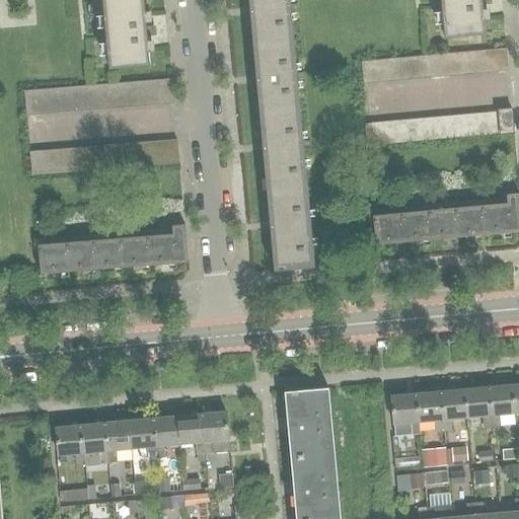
[(248,0),(253,55),(295,51),(291,11),(298,10),(298,5),(290,6),(289,0),(248,0)]
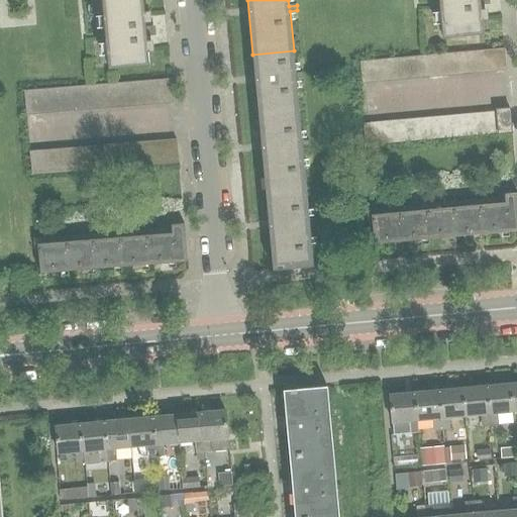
[(481,0),(439,0),(443,39),(485,35),(481,0)]
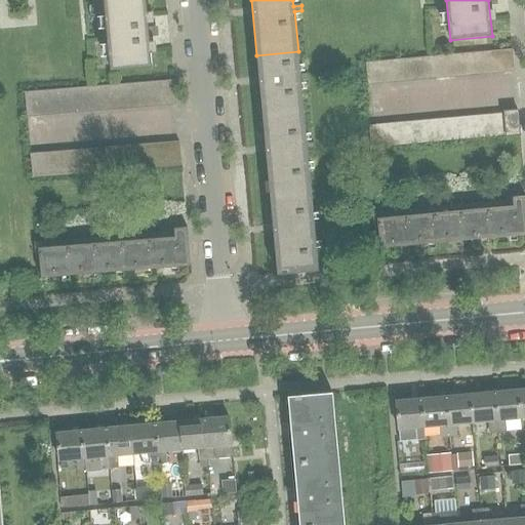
[(152,67),(146,1),(105,4),(111,71),(152,67)]
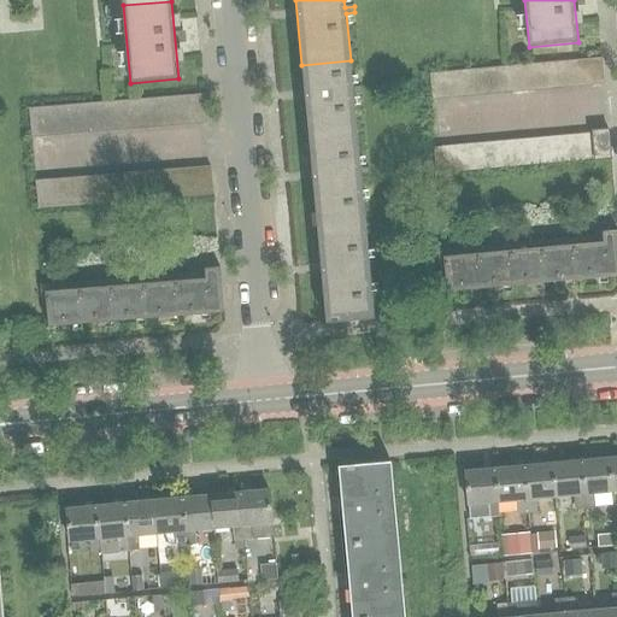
[(592,87),(605,86),(603,59),(589,60),(592,87)]
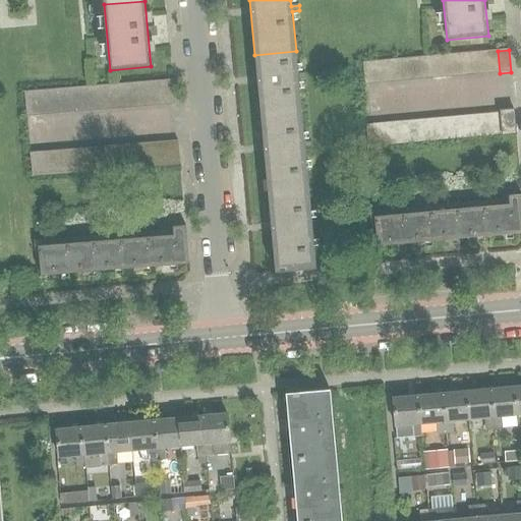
[(254,55),(262,127),(302,123),(298,79),(305,79),(305,74),(298,74),(296,51),(254,55)]
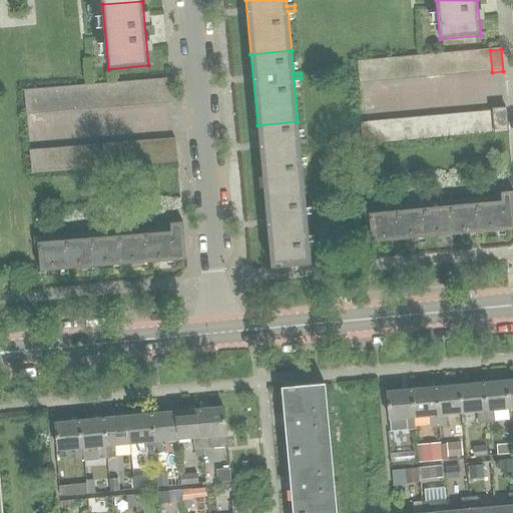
[(490,50),(487,50),(479,51),(481,74),(492,72),(490,50)]
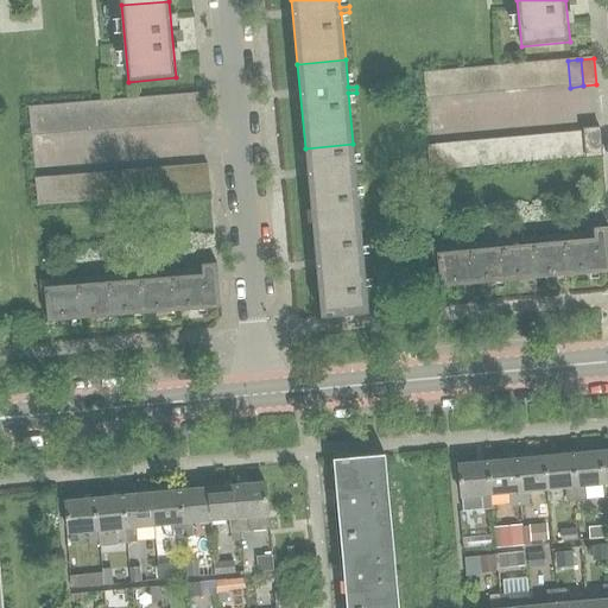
[(570,88),(568,61),(555,62),(557,89),(570,88)]
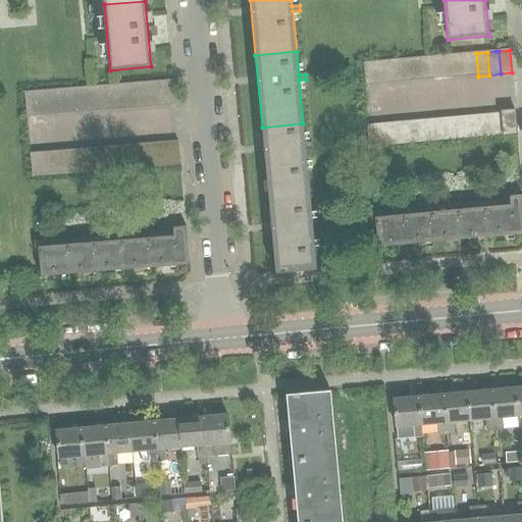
[(478,76),(476,53),(465,54),(467,77),(478,76)]
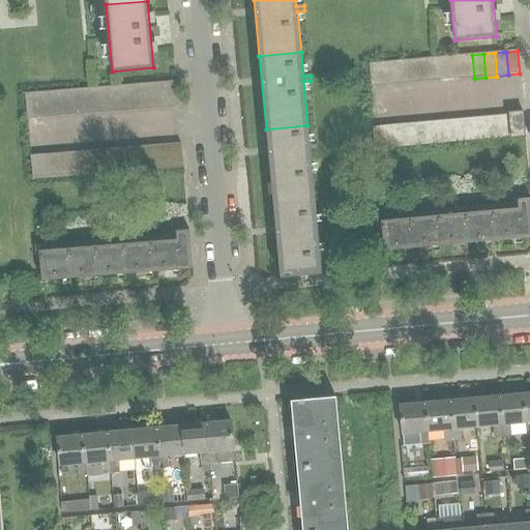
[(474,79),(472,55),(461,56),(463,80),(474,79)]
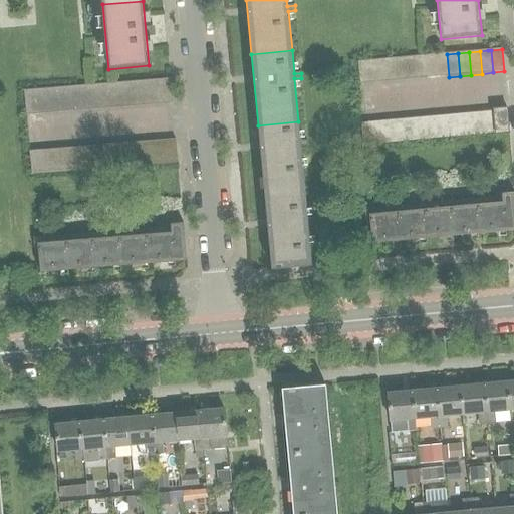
[(449,77),(447,54),(436,55),(438,78),(449,77)]
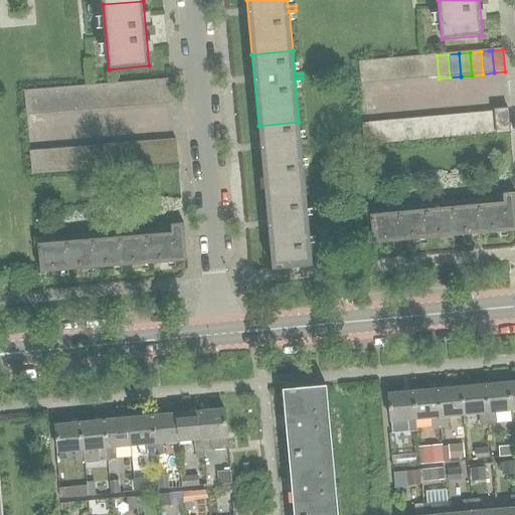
[(439,78),(437,55),(425,56),(427,79),(439,78)]
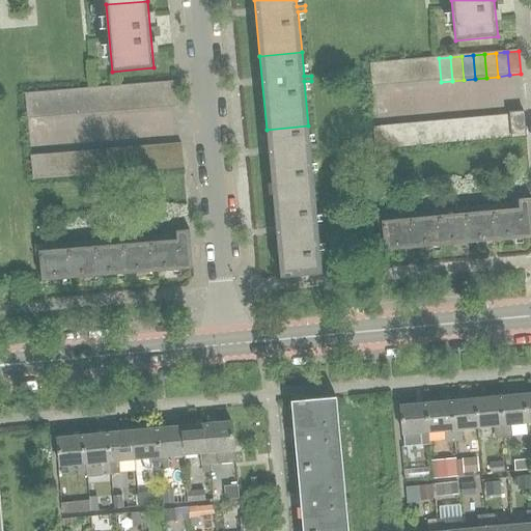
[(441,82),(439,58),(427,59),(429,83),(441,82)]
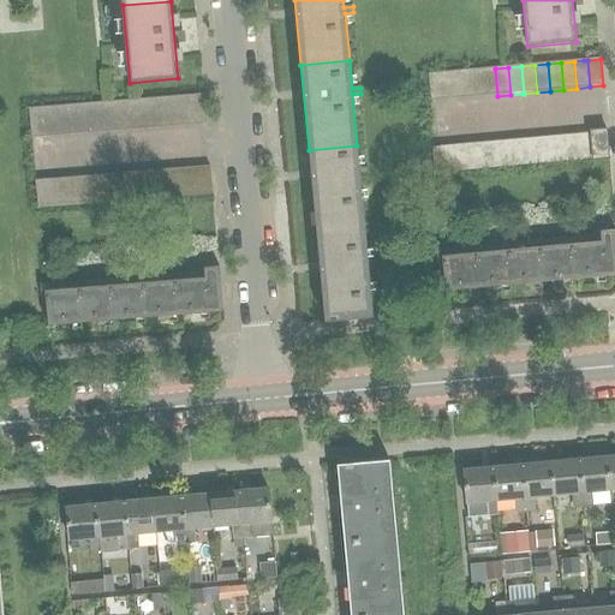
[(497,96),(495,69),(482,70),(484,97),(497,96)]
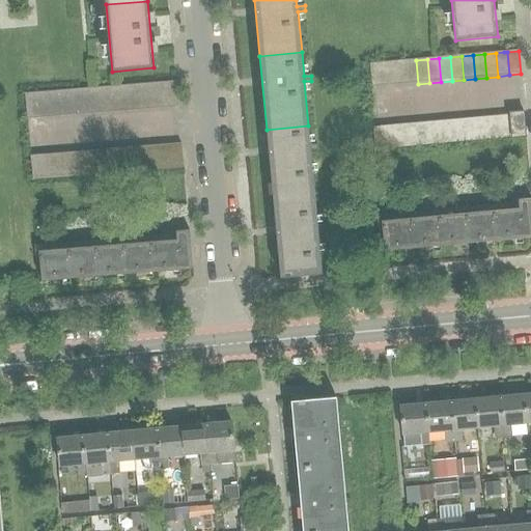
[(418,84),(416,60),(404,61),(407,85),(418,84)]
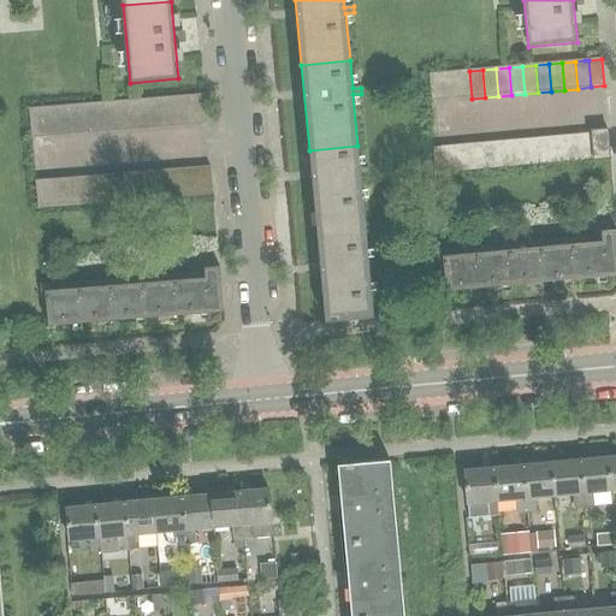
[(472,99),(469,71),(456,72),(458,100),(472,99)]
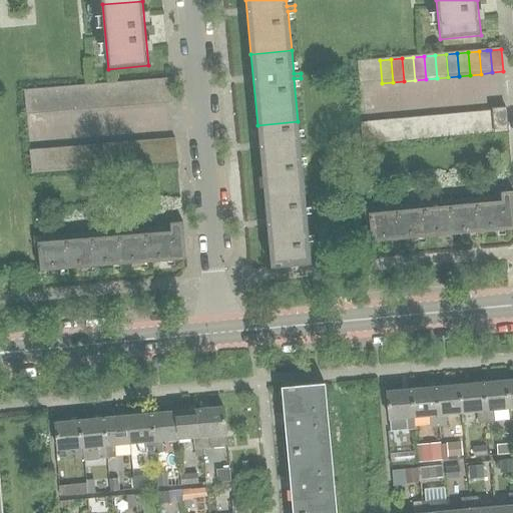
[(382,83),(380,60),(369,61),(371,84),(382,83)]
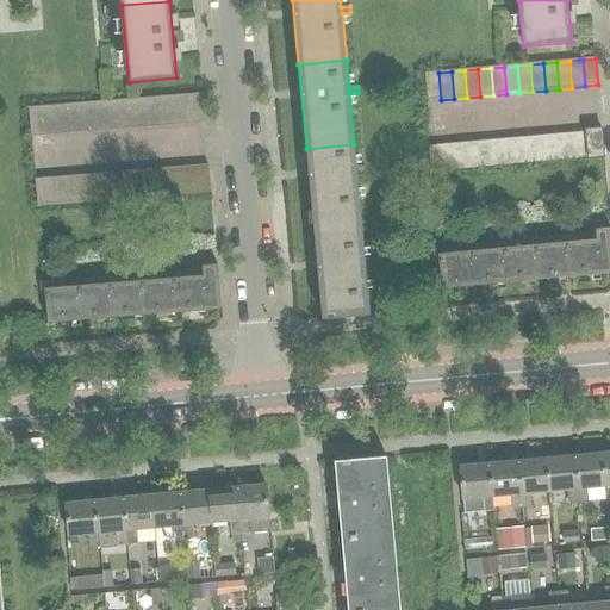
[(441,100),(439,73),(425,73),(428,101),(441,100)]
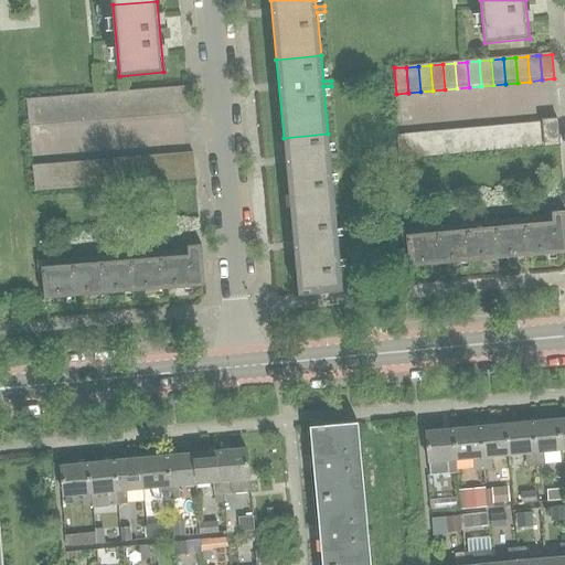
[(176,88),(171,89),(162,89),(164,116),(177,116),(176,88)]
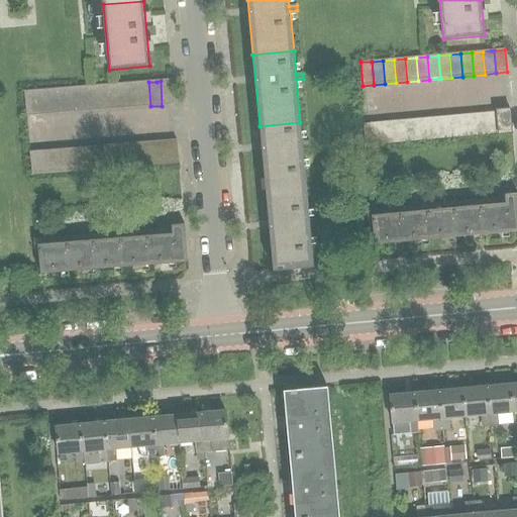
[(162,106),(174,105),(172,81),(161,81),(162,106)]
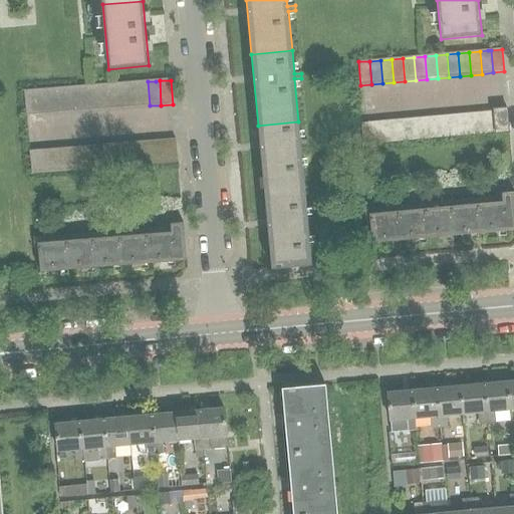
[(150,105),(148,81),(137,82),(139,106),(150,105)]
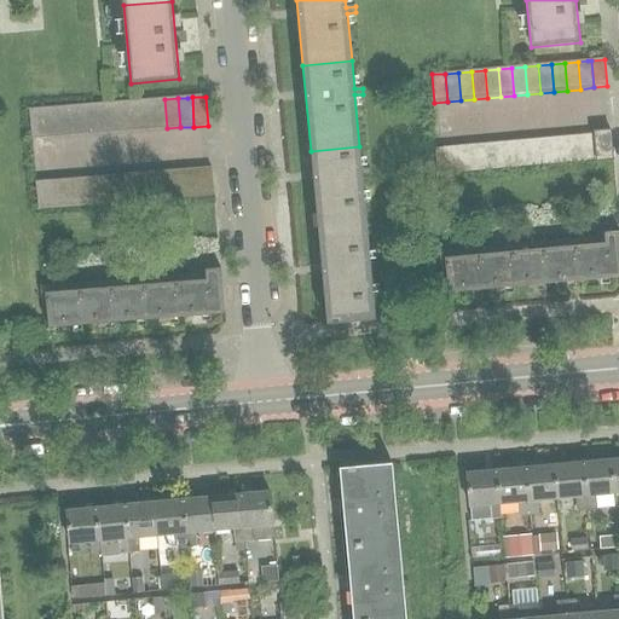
[(167,128),(165,99),(151,100),(154,129),(167,128)]
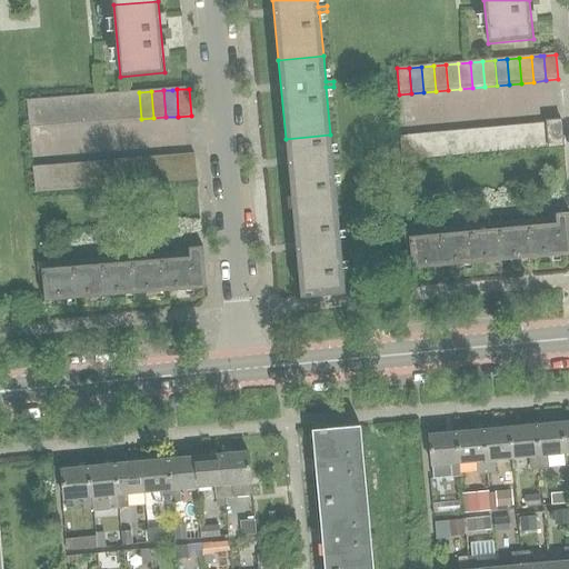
[(141,119),(139,92),(127,93),(129,120),(141,119)]
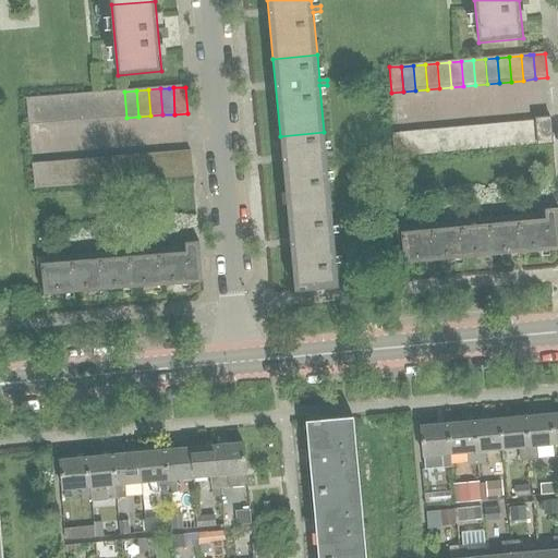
[(126,118),(124,92),(112,93),(114,119),(126,118)]
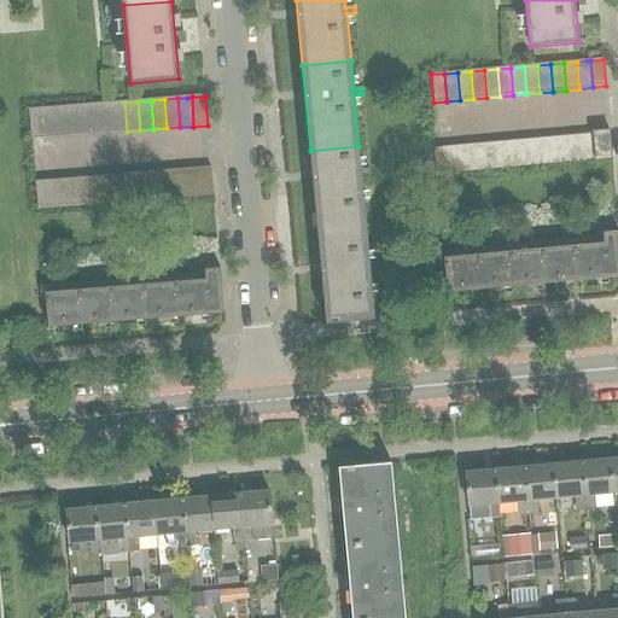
[(127,132),(124,103),(111,104),(112,133),(127,132)]
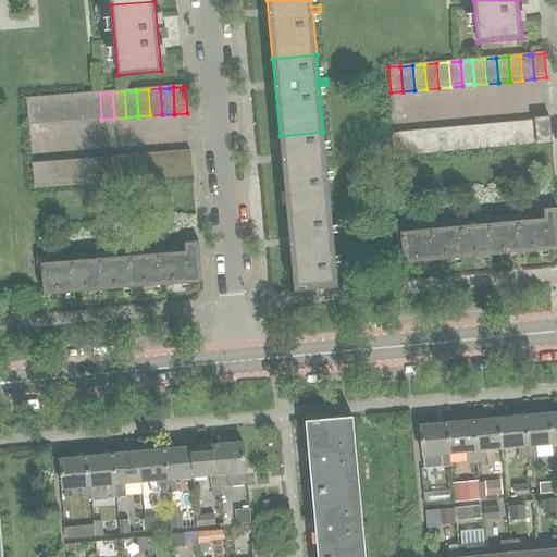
[(101,120),(100,94),(87,95),(89,121),(101,120)]
